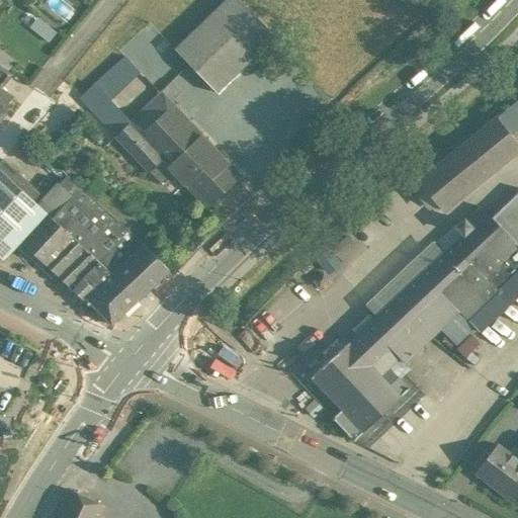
[(240,0),(225,0),(174,49),(217,92),(275,36),(240,0)]
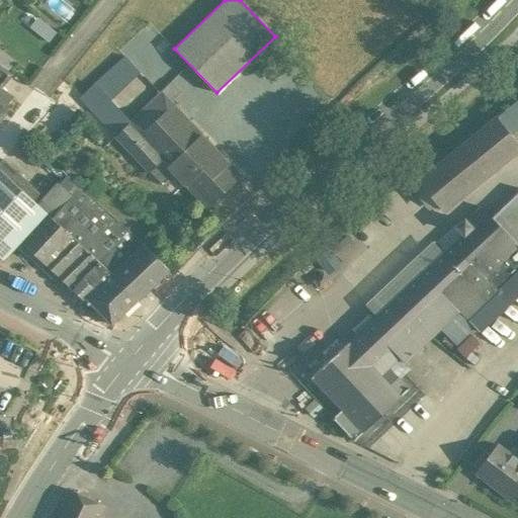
[(139,70),(124,56),(112,68),(126,82),(139,70)]
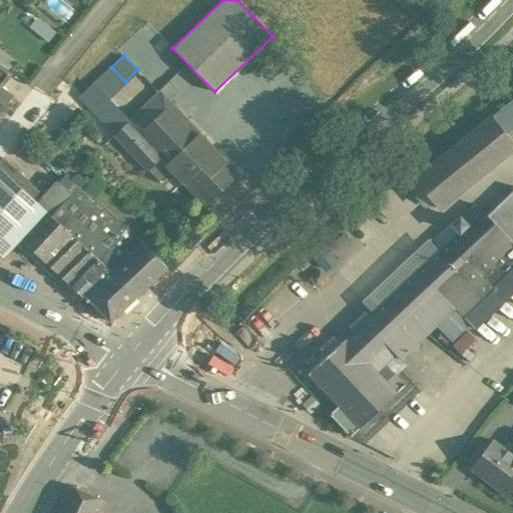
[(12,72),(0,64),(0,86),(0,87),(12,72)]
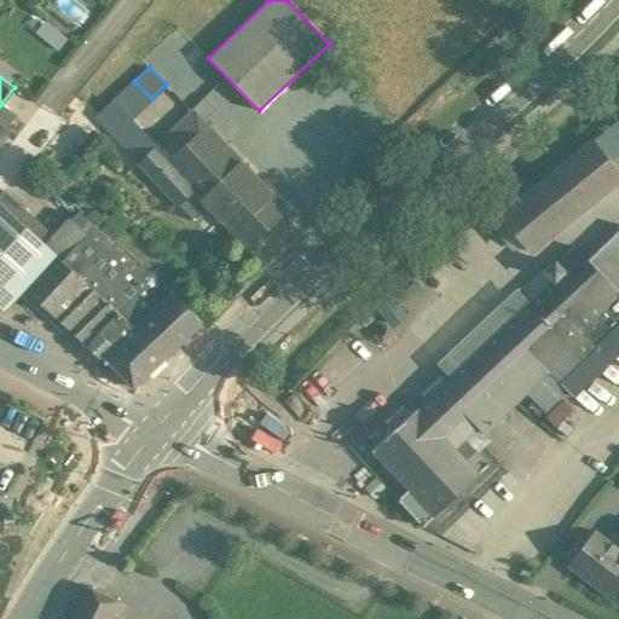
[(134,81),(111,100),(128,119),(151,98),(134,81)]
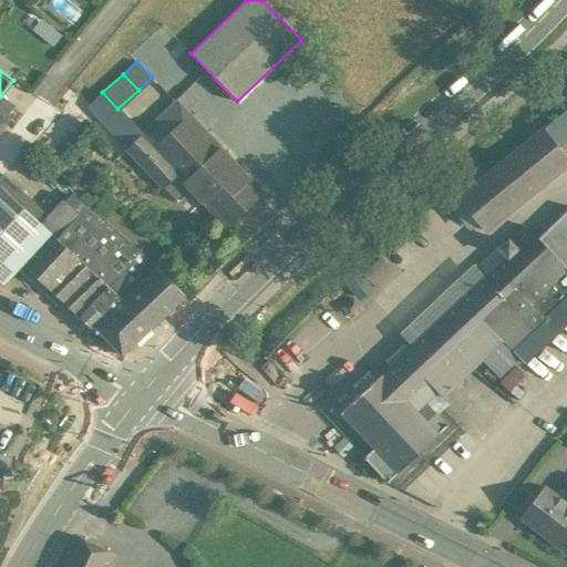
[(117,109),(102,92),(88,105),(117,136),(131,123),(117,109)]
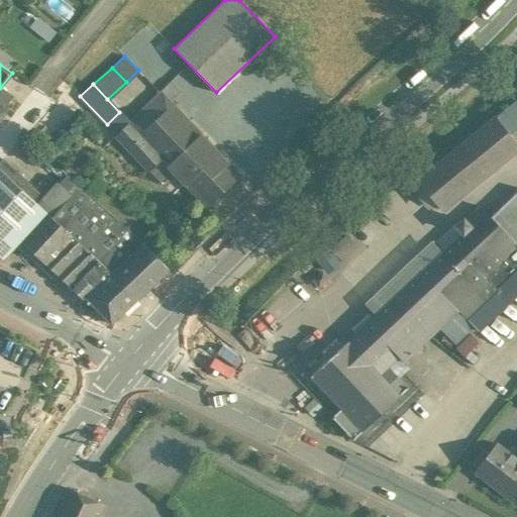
[(0,88),(0,87),(0,116),(3,113),(4,113),(6,111),(0,107),(9,95),(0,88)]
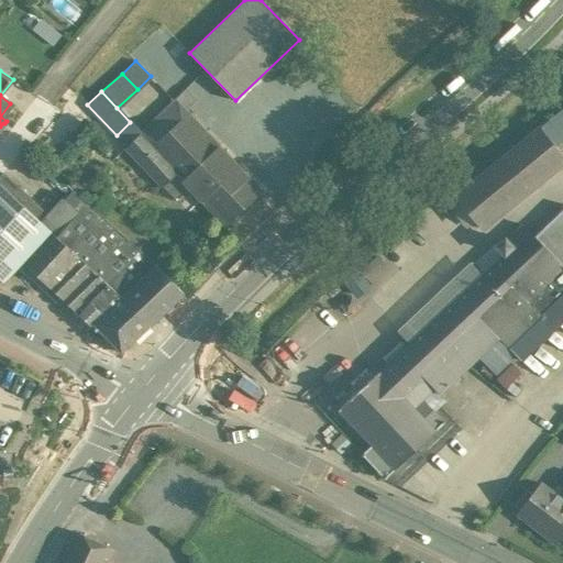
[(175,101),(141,133),(153,146),(187,113),(175,101)]
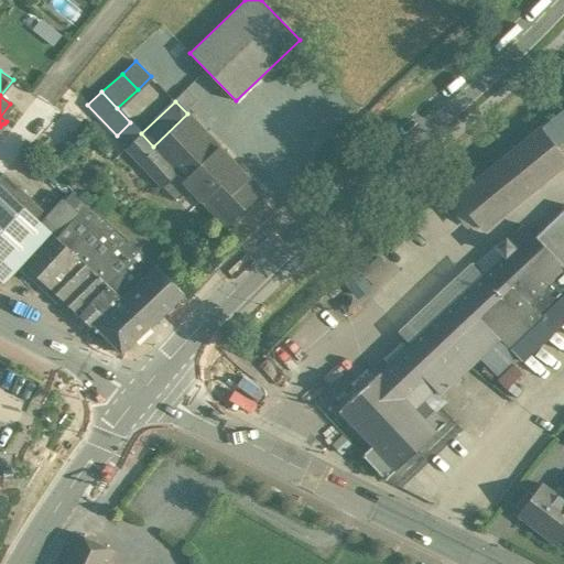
[(563,109),(554,118),(563,129),(563,109)]
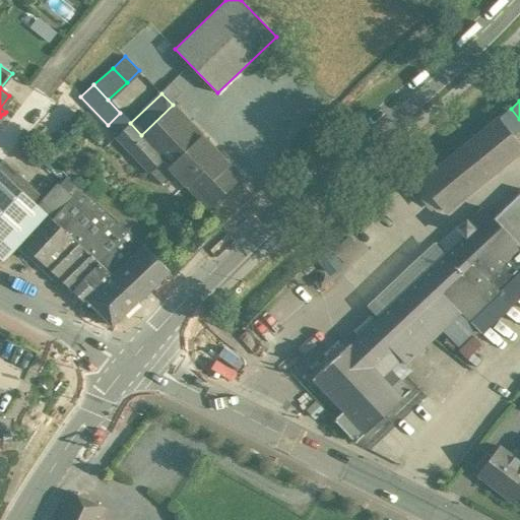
[(219,153),(173,105),(141,135),(130,123),(117,135),(161,183),(174,172),(190,187),(219,153)]
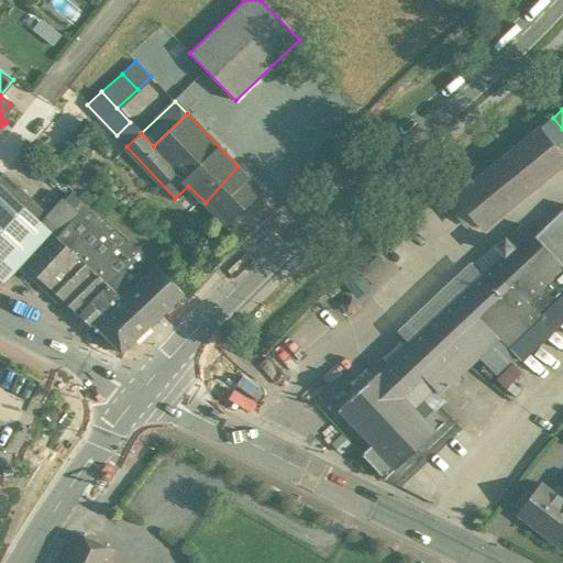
[(562,139),(562,129),(553,118),(540,128),(555,145),(562,139)]
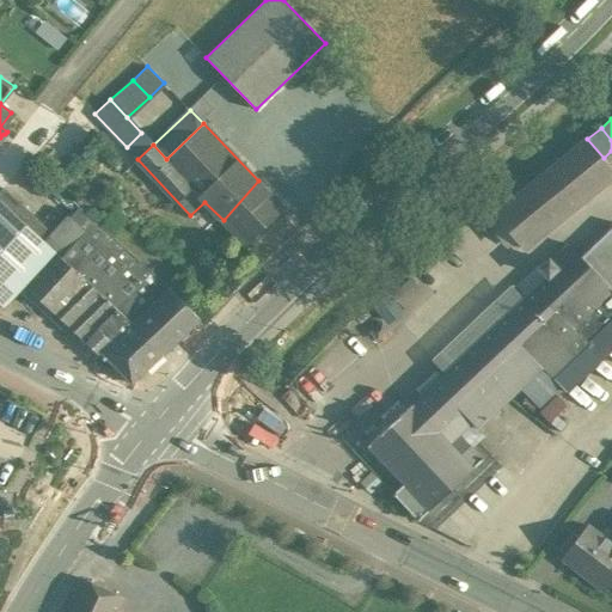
[(141,133),(127,147),(138,159),(153,145),(141,133)]
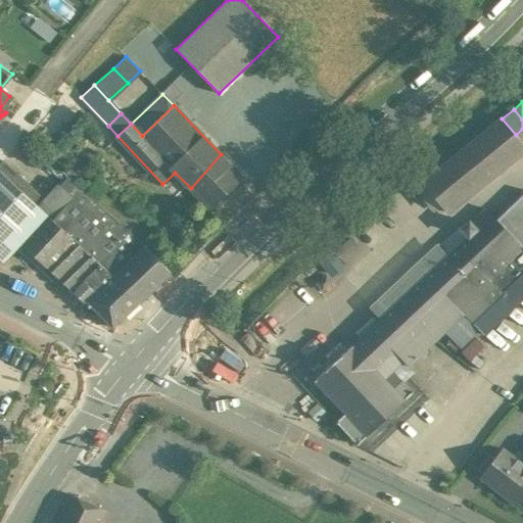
[(502,119),(422,183),(445,211),(522,148),(522,144),(516,135),(502,119)]
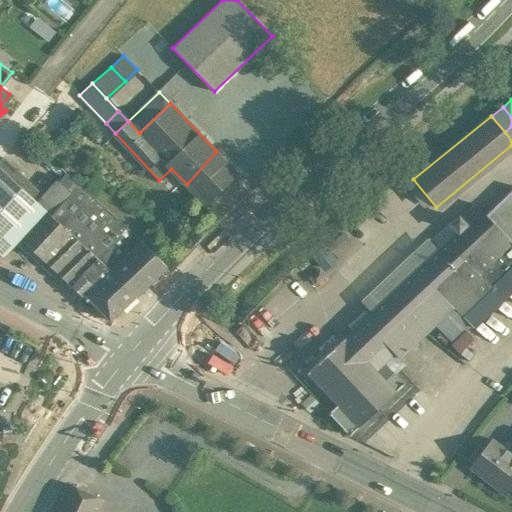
[(216,151),(187,184),(205,204),(237,174),(216,151)]
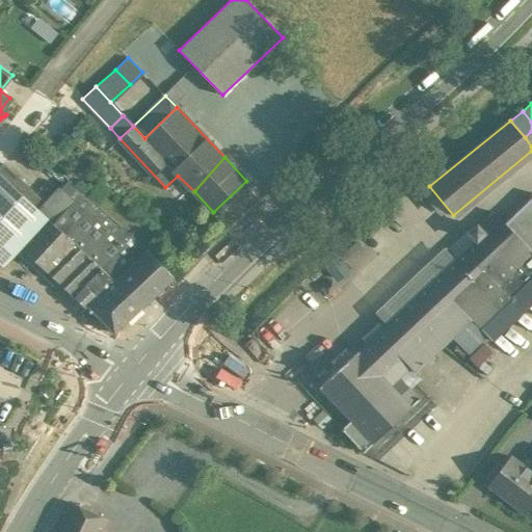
[(47,204),(2,163),(0,165),(0,174),(40,211),(47,204)]
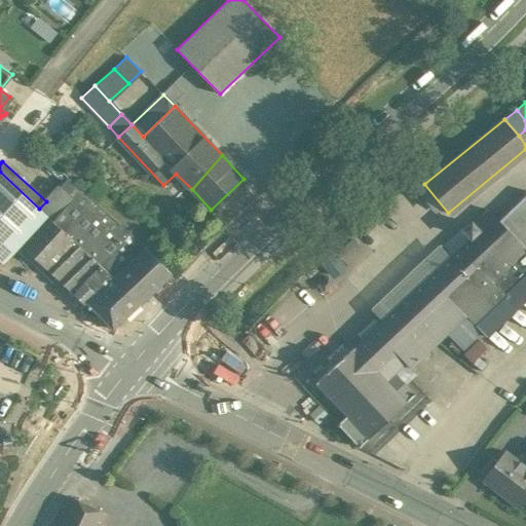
[(0,172),(0,260),(3,264),(21,245),(47,216),(39,209),(0,172)]
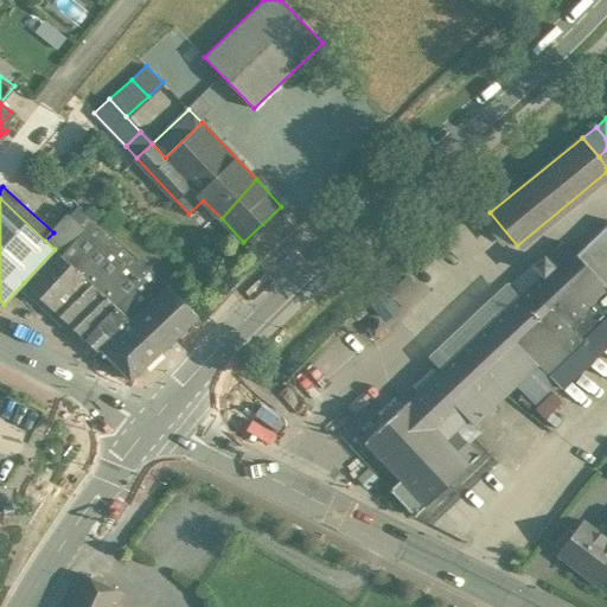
[(170,286),(78,206),(69,216),(96,241),(98,244),(97,249),(117,268),(117,267),(151,302),(170,286)]
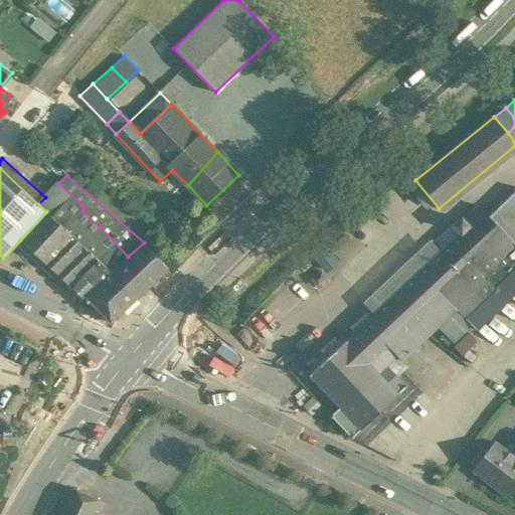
[(81,204),(58,183),(45,197),(38,204),(46,211),(112,273),(113,272),(128,256),(100,226),(100,227),(82,211),(83,207),(81,204)]
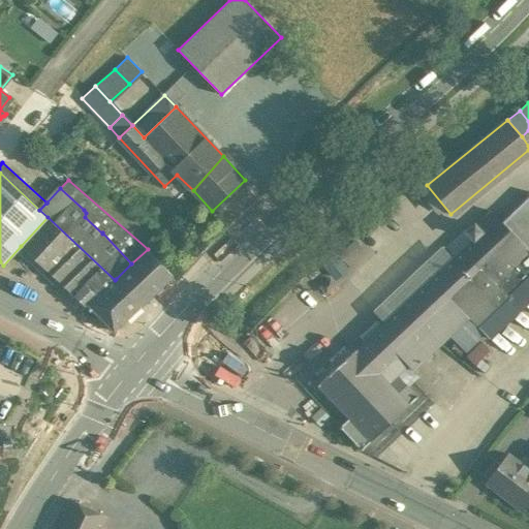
[(528,196),(502,223),(528,251),(528,196)]
